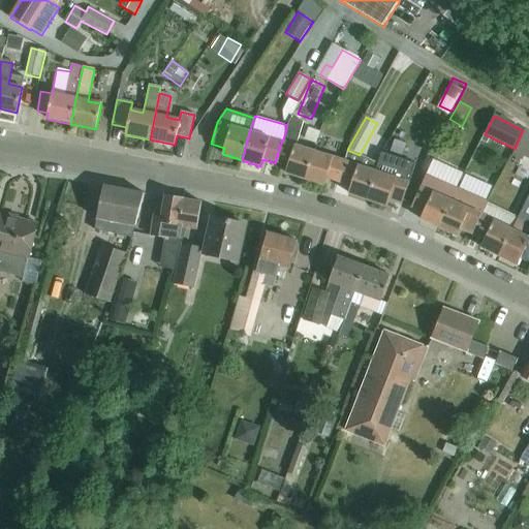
[(285,174),(305,180),(313,152),(293,147),(300,127),(287,123),(287,124),(287,125),(282,143),(281,143),(275,163),(287,166),(285,174)]
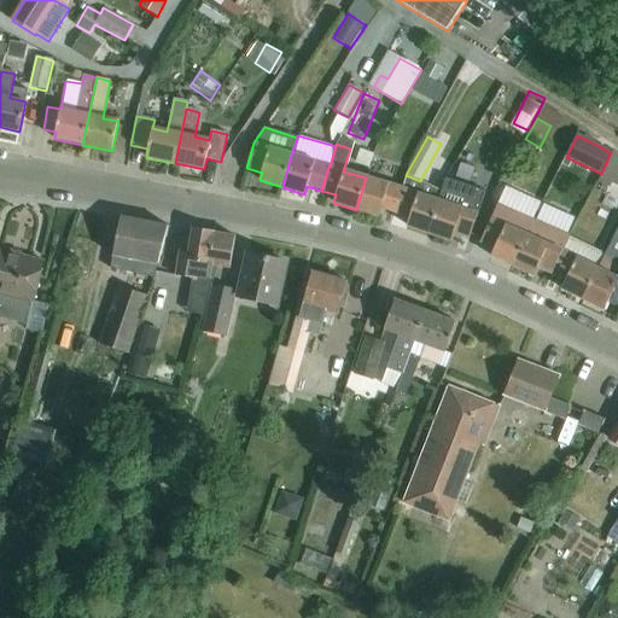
[(617,153),(612,151),(611,152),(601,174),(600,178),(617,186),(617,153)]
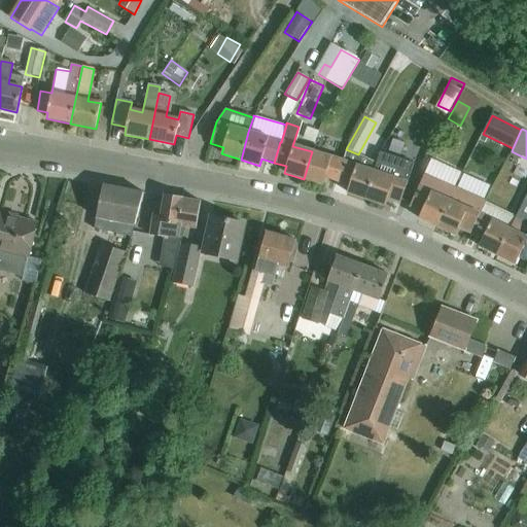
[(325,178),(338,181),(343,162),(312,151),(304,179),(322,185),(325,178)]
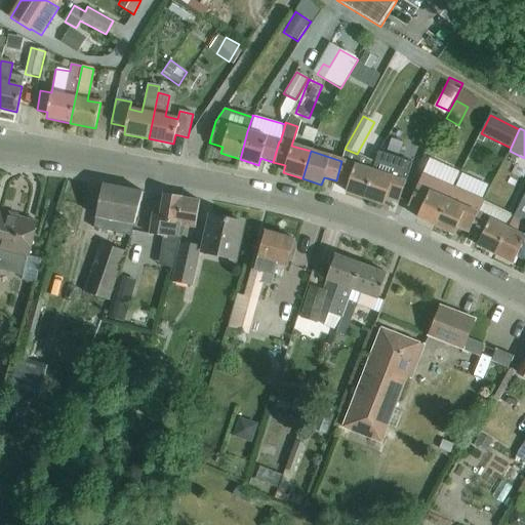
[(373,170),(365,199),(384,205),(386,198),(399,202),(406,180),(412,163),(378,152),(375,163),(373,170)]
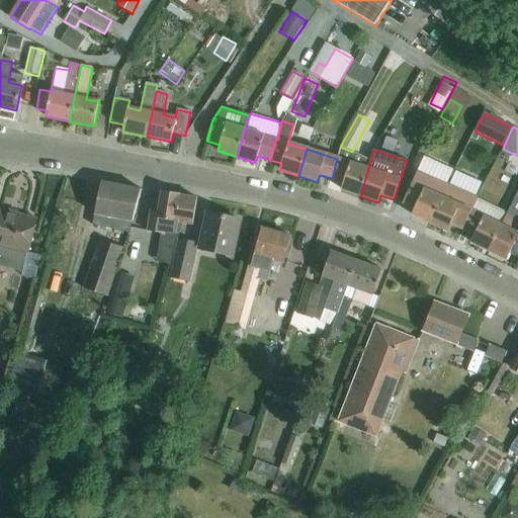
[(337,159),(332,179),(344,182),(341,190),(360,196),(368,168),(370,161),(362,157),(360,166),(337,159)]
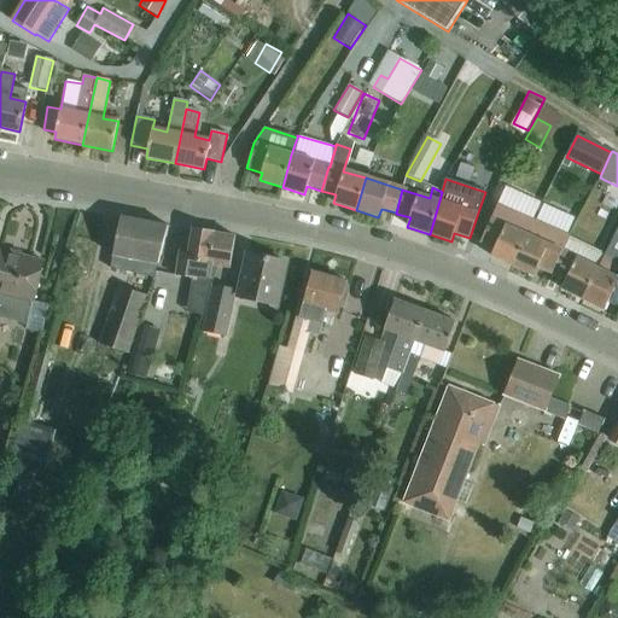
[(572,228),(579,213),(547,199),(541,216),(572,228)]
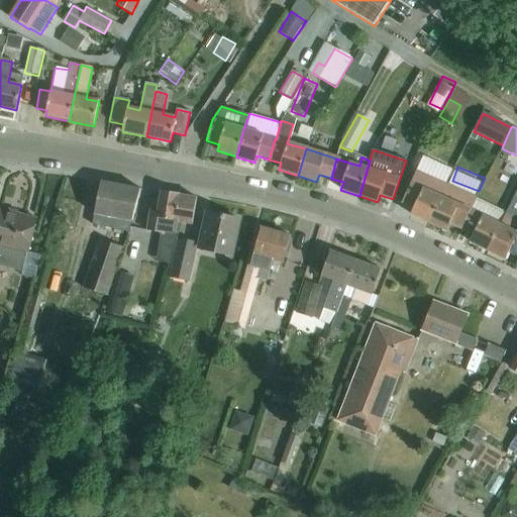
[(411,214),(428,222),(447,184),(416,171),(402,202),(414,208),(411,214)]
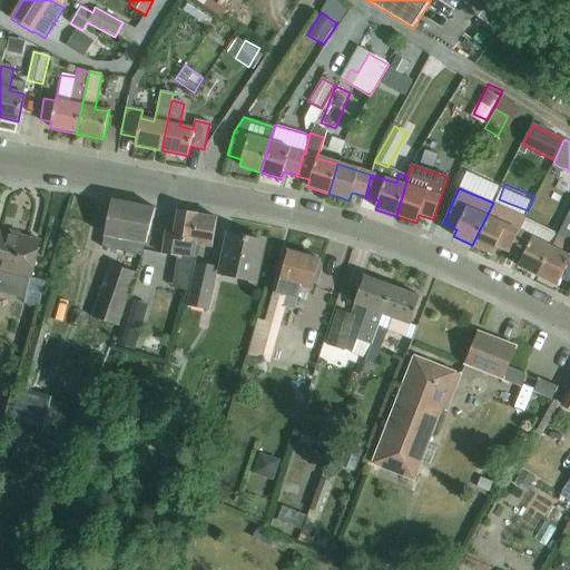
[(111,200),(105,236),(125,241),(121,253),(134,255),(136,243),(145,245),(155,208),(111,199),(111,200)]
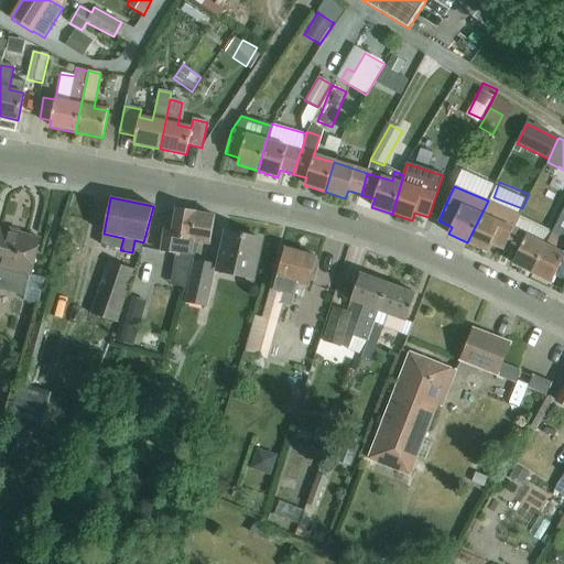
[(490,243),(503,249),(513,228),(519,216),(519,215),(488,201),(467,242),(487,250),(490,243)]
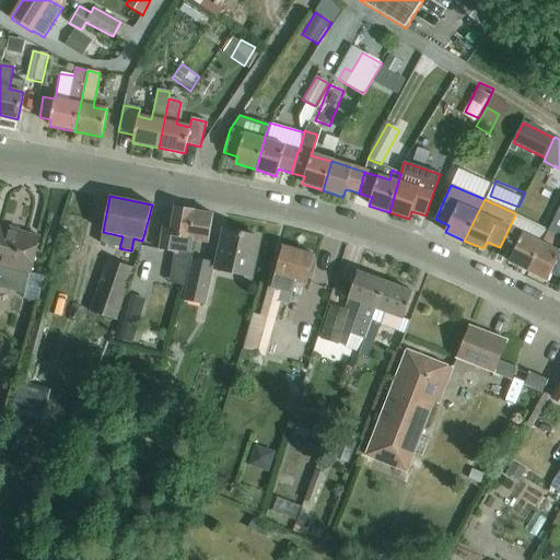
[(163,228),(160,251),(174,253),(168,283),(186,284),(191,256),(193,256),(197,241),(208,244),(209,238),(213,216),(193,212),(193,211),(175,208),(171,230),(163,228)]
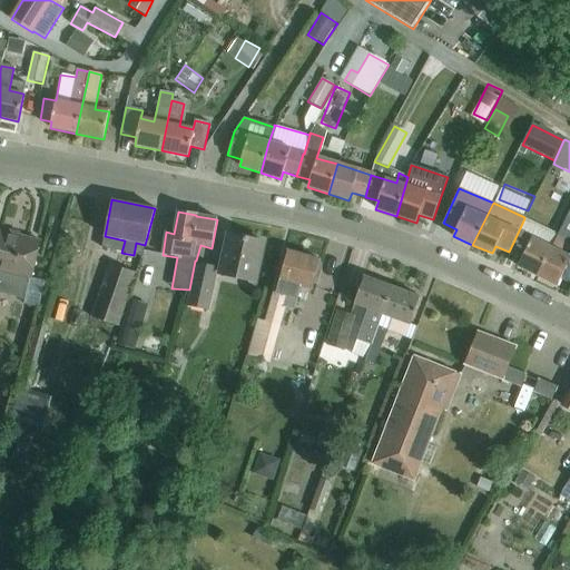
[(518,266),(538,275),(551,247),(552,247),(558,234),(524,218),(519,231),(509,252),(522,257),(518,266)]
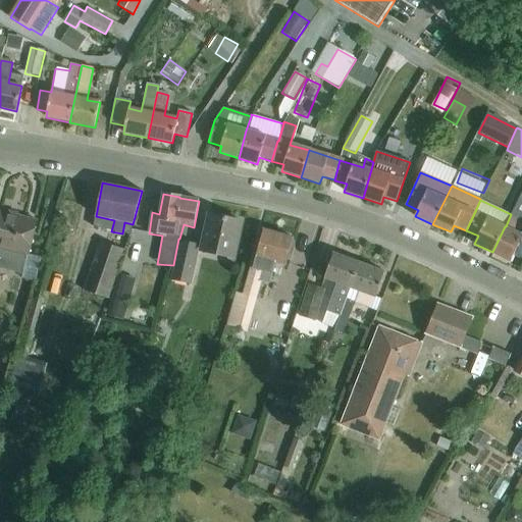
[(28,255),(36,220),(0,211),(0,267),(20,273),(25,254),(28,255)]
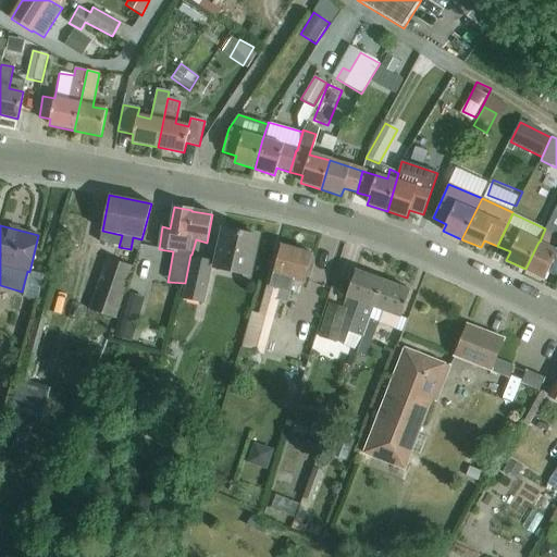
[(539,242),(525,269),(545,277),(548,271),(556,274),(556,234),(545,229),(540,242),(539,242)]
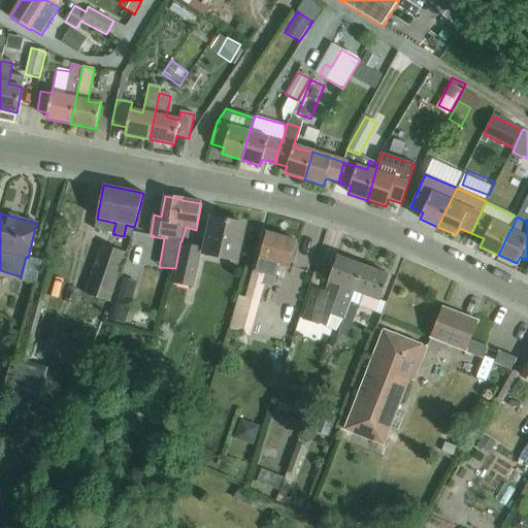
[(204,254),(237,261),(245,225),(212,218),(204,254)]
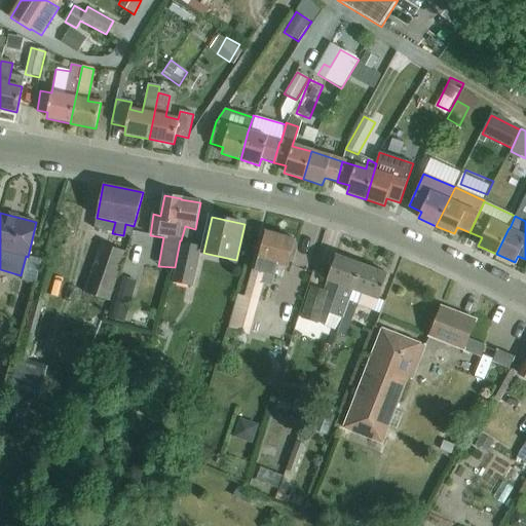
[(256,258),(245,298),(237,296),(228,330),(249,336),(259,301),(259,302),(264,284),(272,286),(277,265),(288,268),(295,240),(265,232),(258,258),(256,258)]
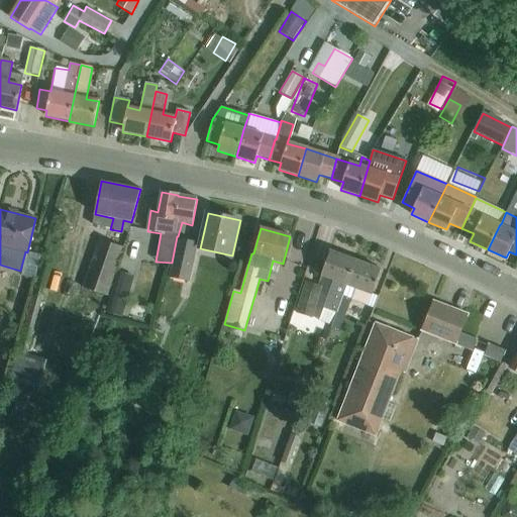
[(84,289),(74,328),(95,333),(105,295),(107,296),(115,272),(123,248),(100,239),(84,289)]
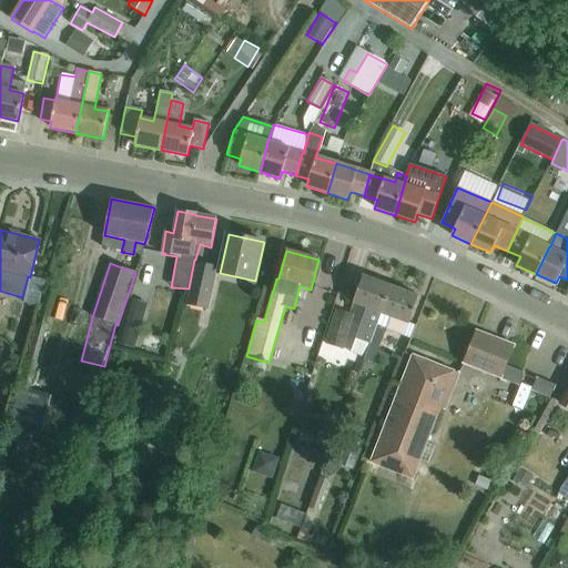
[(189,304),(206,308),(216,267),(198,264),(189,304)]
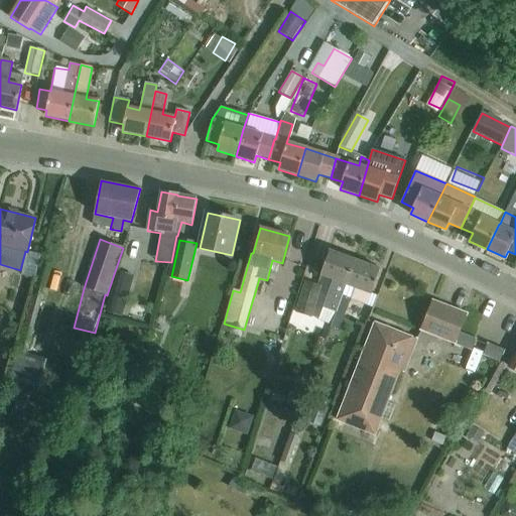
[(37,274),(45,253),(32,249),(24,269),(37,274)]
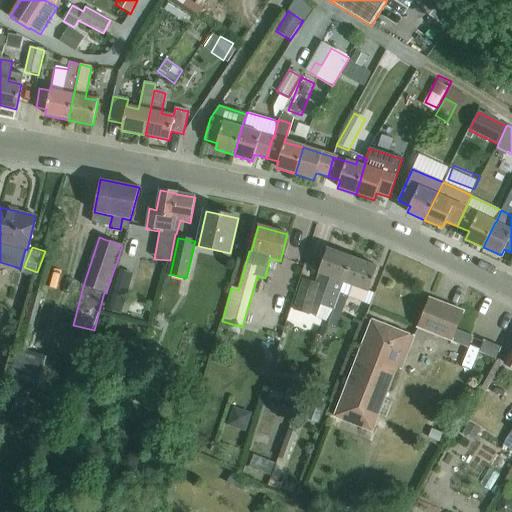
[(331,278),(316,318),(328,322),(333,309),(352,258),(327,248),(318,273),(331,278)]
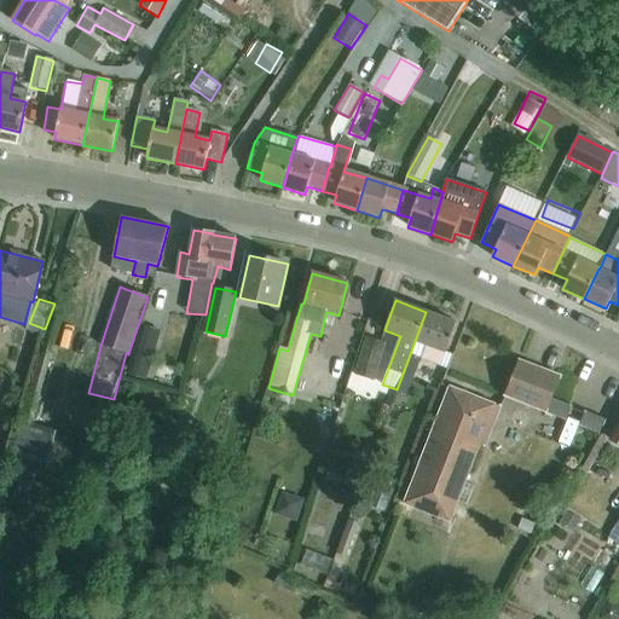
[(426,312),(403,374),(397,389),(397,392),(406,395),(420,359),(440,366),(456,323),(426,312)]
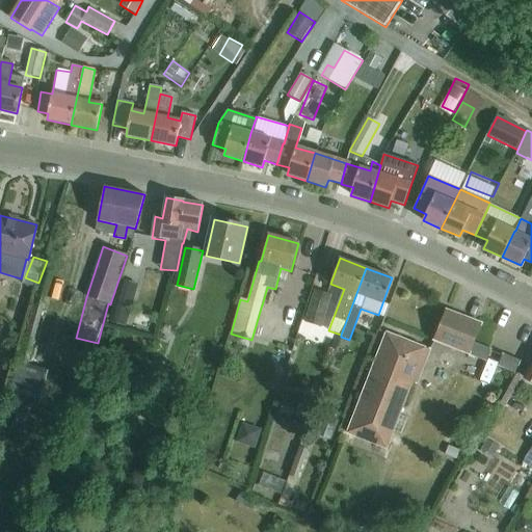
[(44,271),(9,395),(40,403),(49,370),(28,364),(53,273),(44,271)]
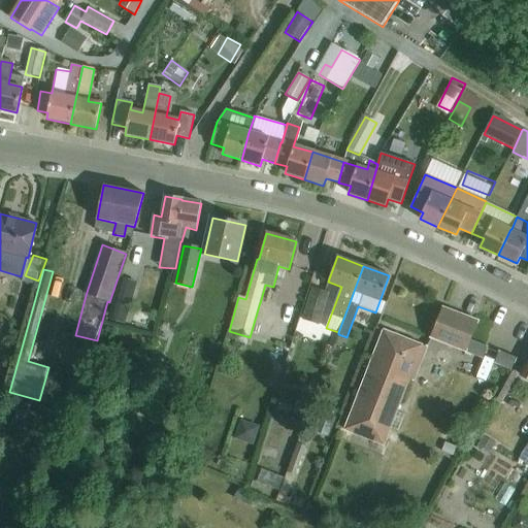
[(120,279),(108,320),(125,325),(137,284),(120,279)]
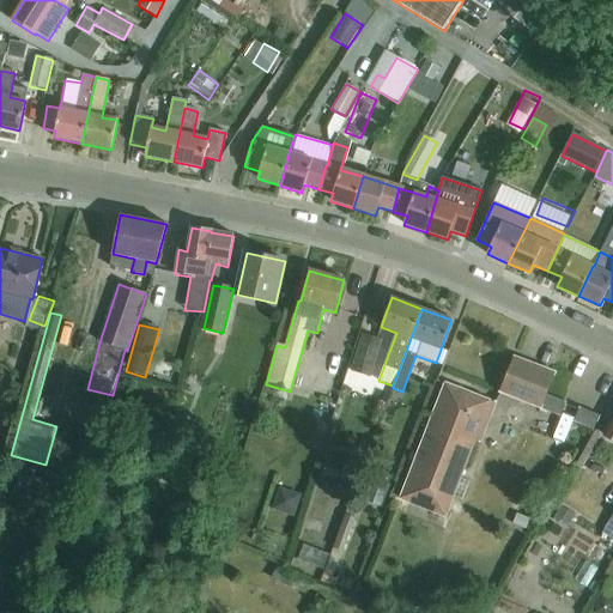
[(352,371),(370,377),(381,340),(364,335),(352,371)]
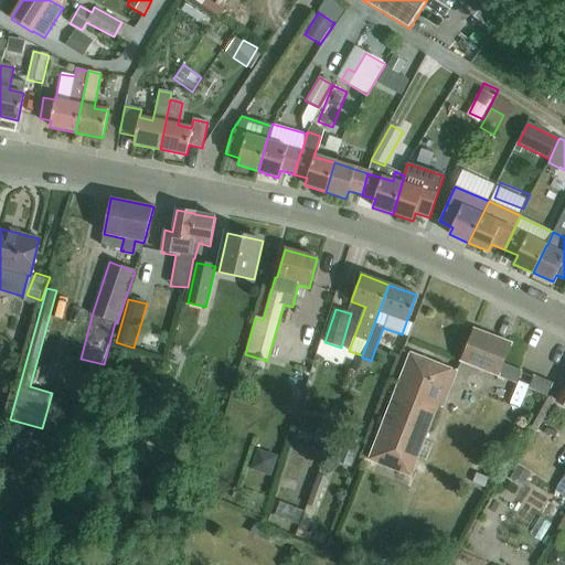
[(499,374),(516,382),(521,370),(502,362),(511,342),(475,328),(461,360),(498,375),(499,374)]
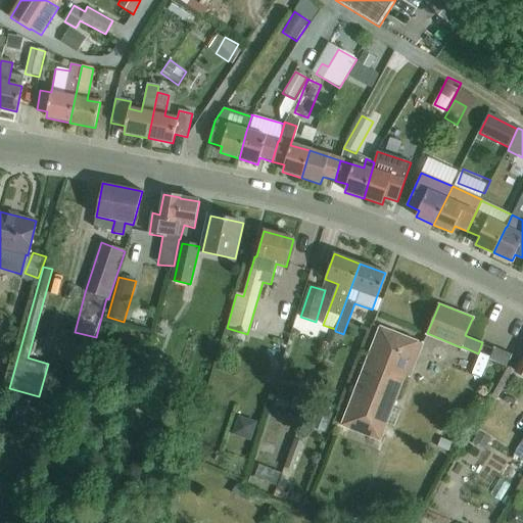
[(410,376),(423,343),(380,327),(342,425),(380,440),(406,375),(410,376)]
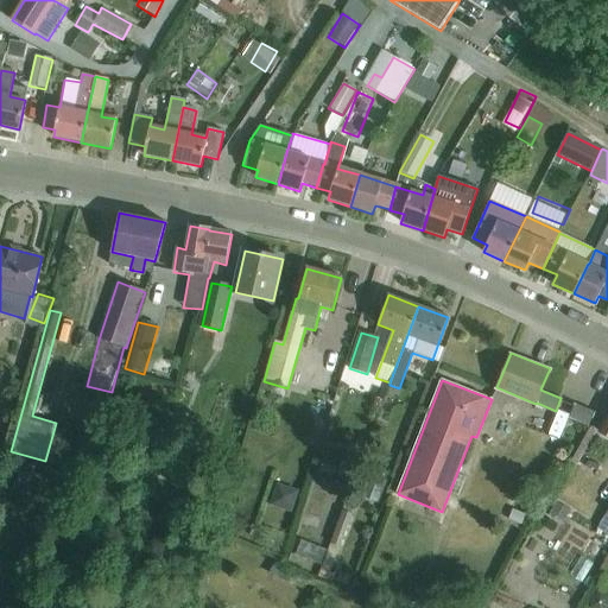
[(569,417),(590,425),(595,412),(574,404),(569,417)]
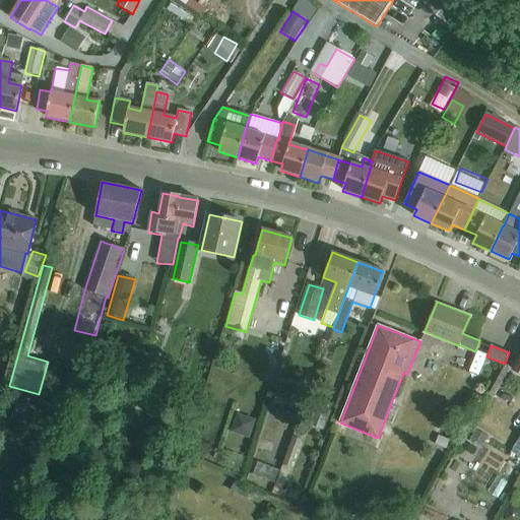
[(10,398),(7,411),(27,416),(31,403),(10,398)]
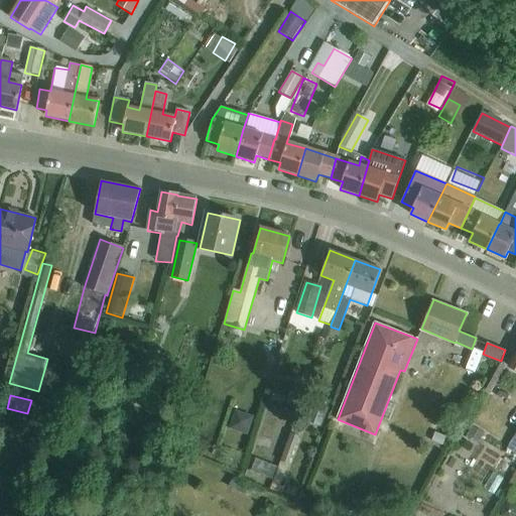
[(259,434),(282,442),(296,406),(273,397),(259,434)]
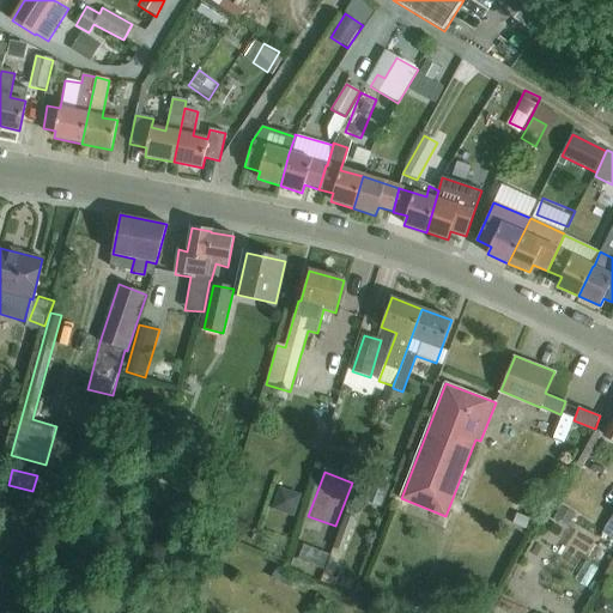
[(370,481),(362,503),(381,511),(389,489),(370,481)]
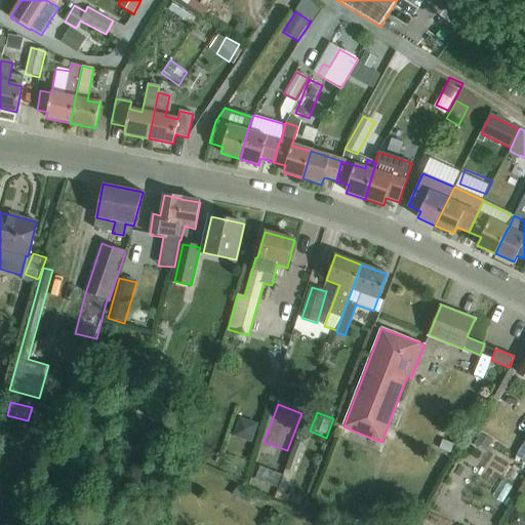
[(240,418),(234,437),(251,442),(257,425),(240,418)]
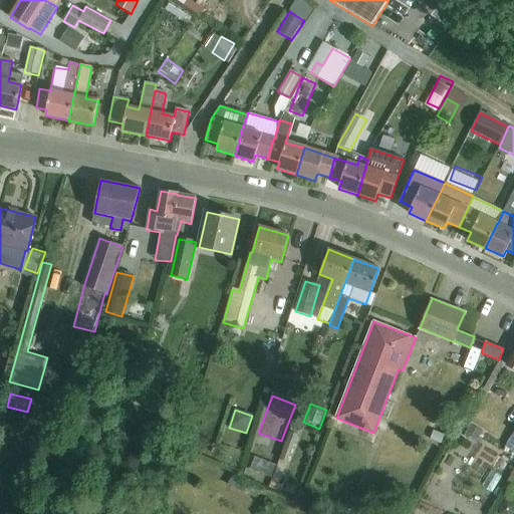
[(470,425),(465,434),(477,441),(482,432),(470,425)]
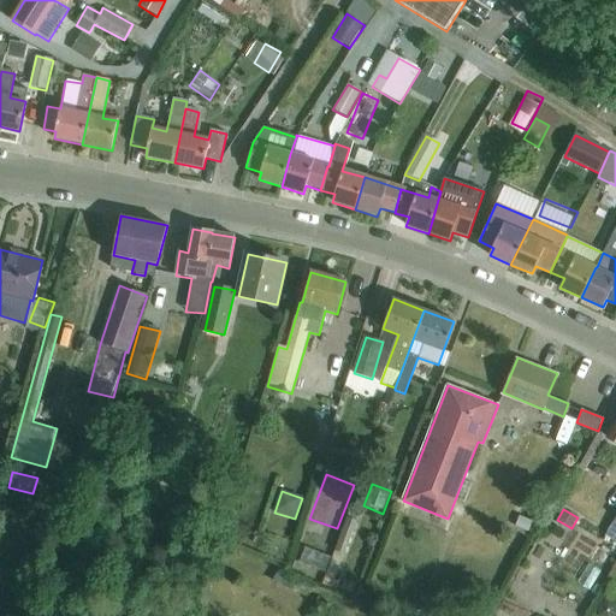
[(301,561),(325,573),(336,551),(311,539),(301,561)]
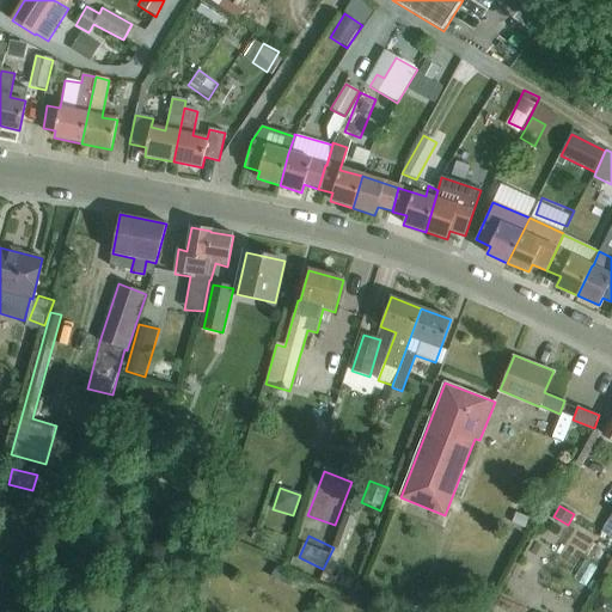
[(611,611),(611,604),(604,599),(593,605),(593,611),(611,611)]
